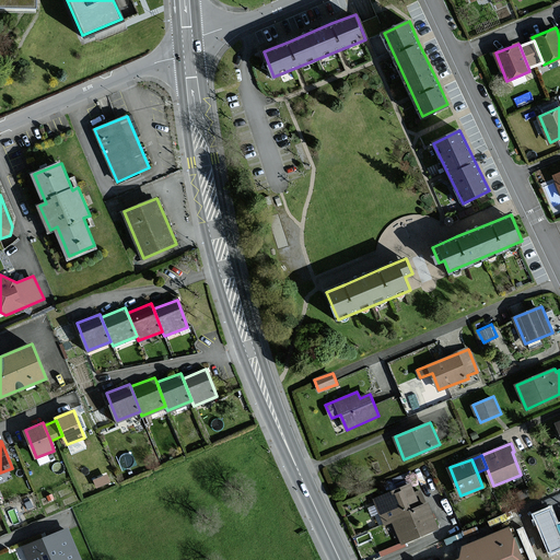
[(375,499),(385,524),(392,521),(421,508),(411,483),(375,499)]
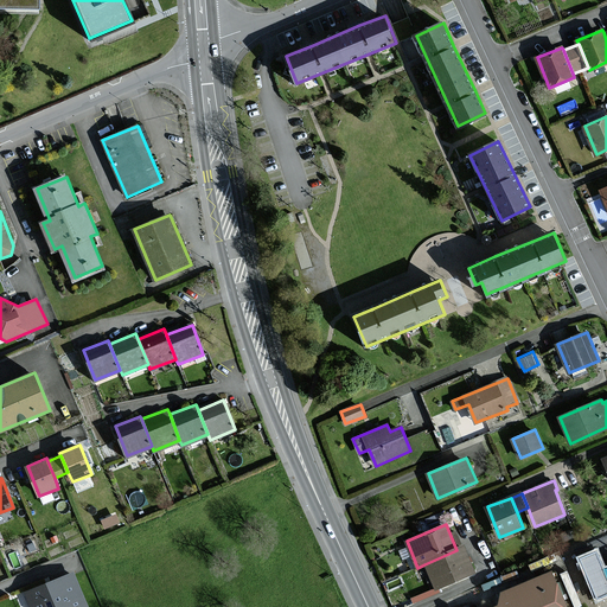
[(474,572),(465,548),(457,550),(425,564),(435,588),(474,572)]
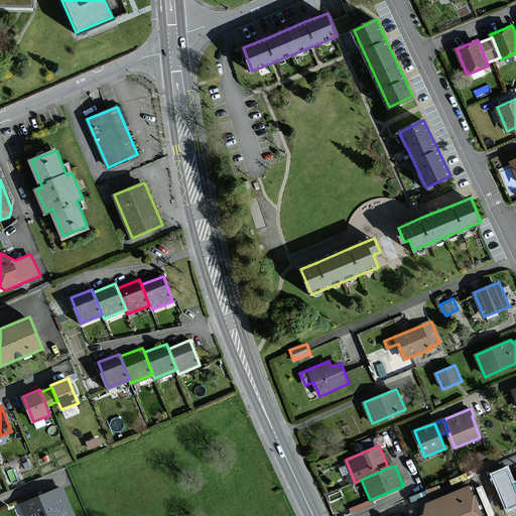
[(515,482),(514,484),(507,467),(491,474),(506,511),(515,506),(515,482)]
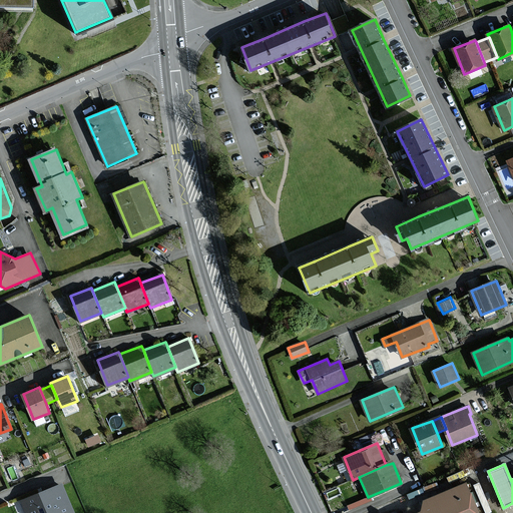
[(62,484),(22,501),(26,512),(73,512),(74,512),(62,484)]
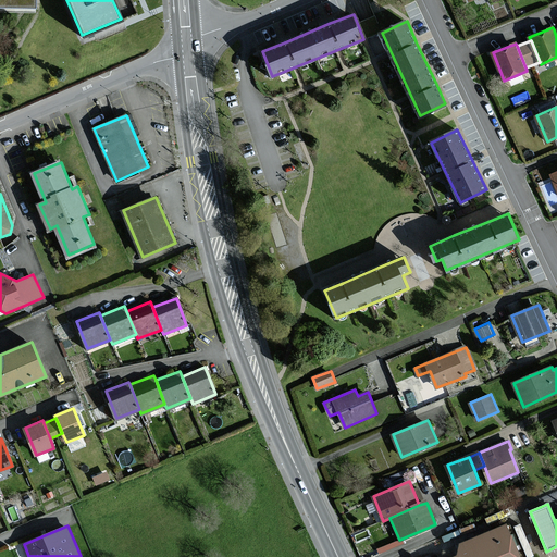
[(460,555),(454,556),(520,556),(508,525),(457,546),(460,555)]
